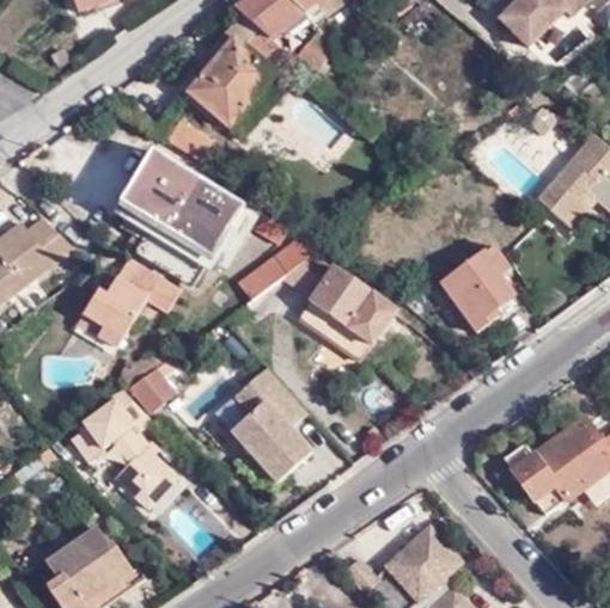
[(73,0),(78,11),(105,0),(73,0)]
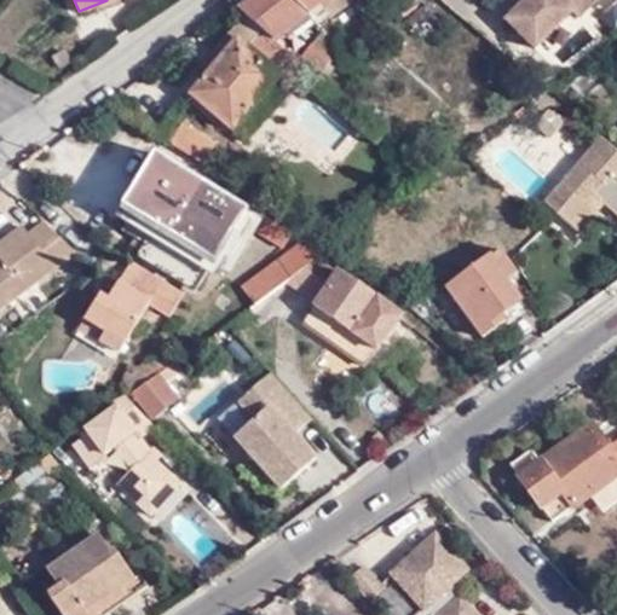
[(241,11),(274,39),(323,0),(248,0),(238,9),(241,11)]
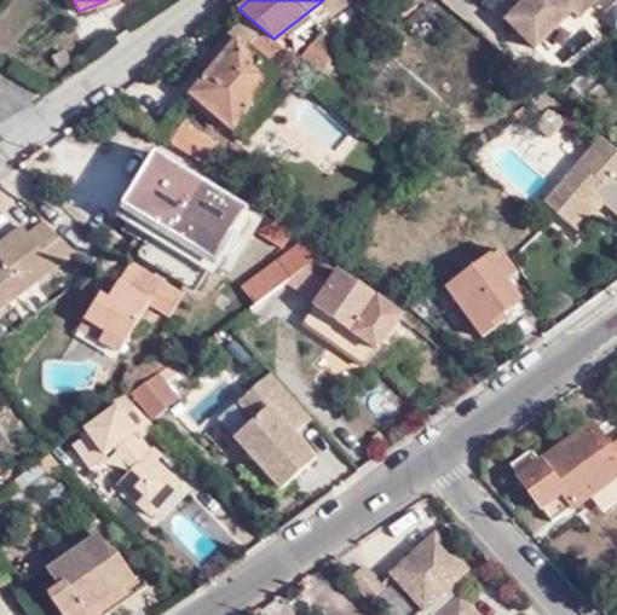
[(420,0),(396,0),(405,12),(420,0)]
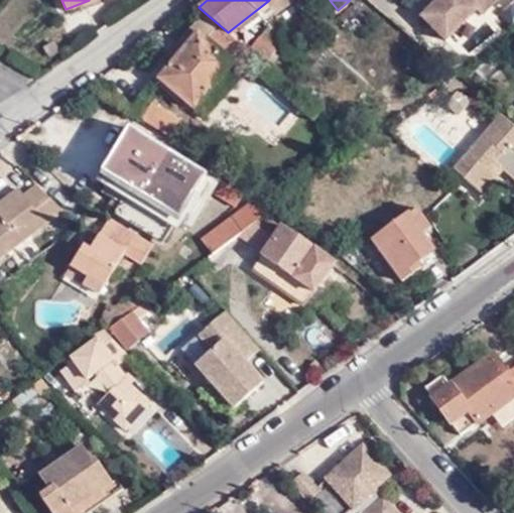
[(435,0),(423,13),(446,36),(477,5),(482,10),(491,0),(435,0)]
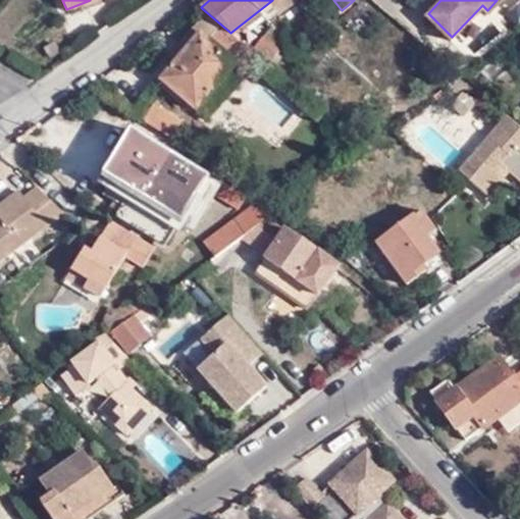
[(228,58),(243,43),(230,33),(203,9),(173,45),(183,52),(175,61),(159,80),(195,110),(234,62),(228,58)]
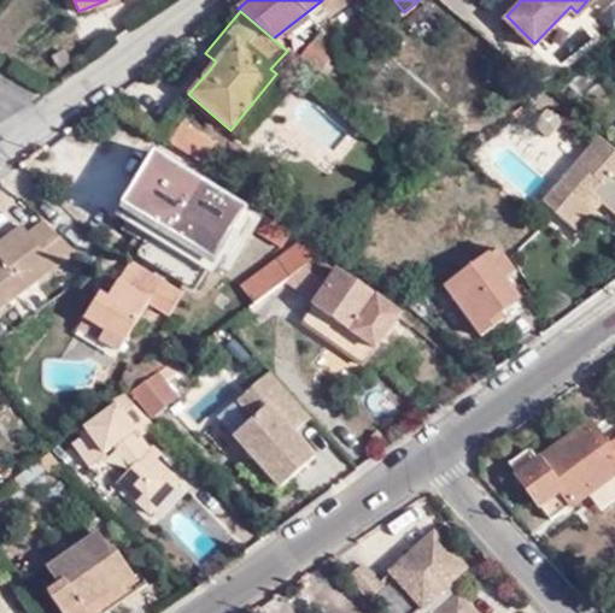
[(328,57),(309,41),(298,53),(316,70),(328,57)]
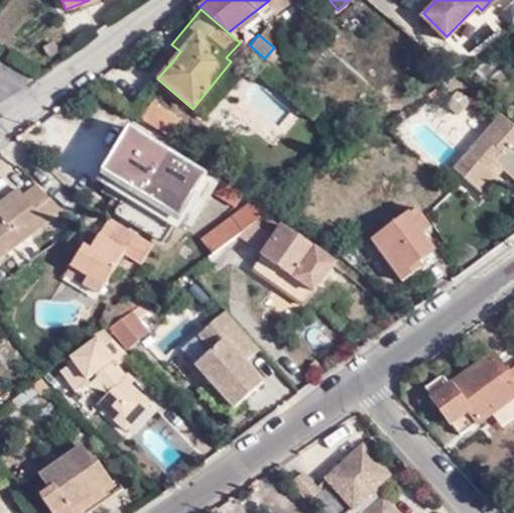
[(165,53),(173,60),(180,51),(171,44),(165,53)]
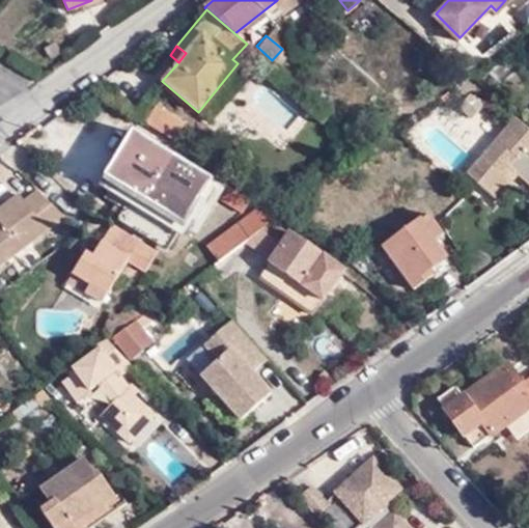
[(528,129),(513,115),(464,170),(494,196),(507,181),(501,175),(509,167),(516,173),(528,185),(528,129)]
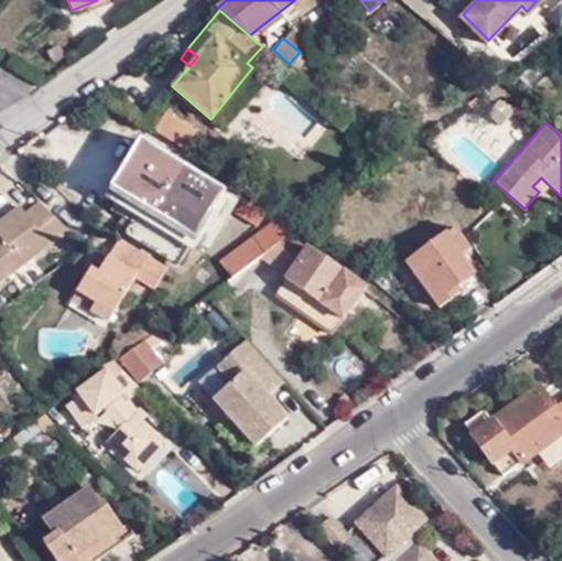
[(224,193),(231,179),(144,126),(103,194),(109,198),(105,207),(117,214),(123,218),(119,227),(181,262),(218,205),(222,206),(217,214),(223,216),(233,198),(224,193)]
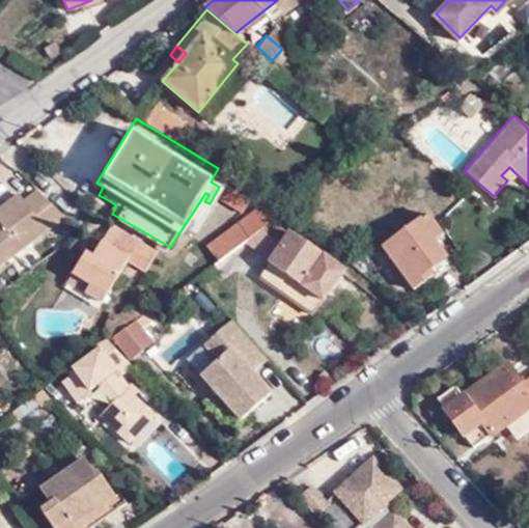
[(507,181),(516,173),(509,167),(501,175),(507,181)]
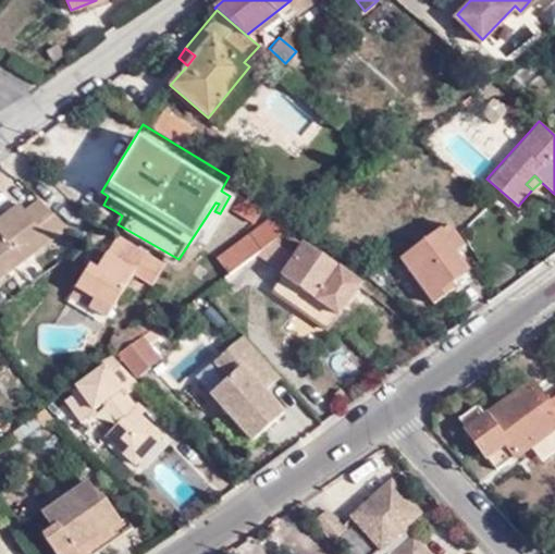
[(271,216),(275,212),(249,193),(236,212),(250,221),(259,208),(271,216)]
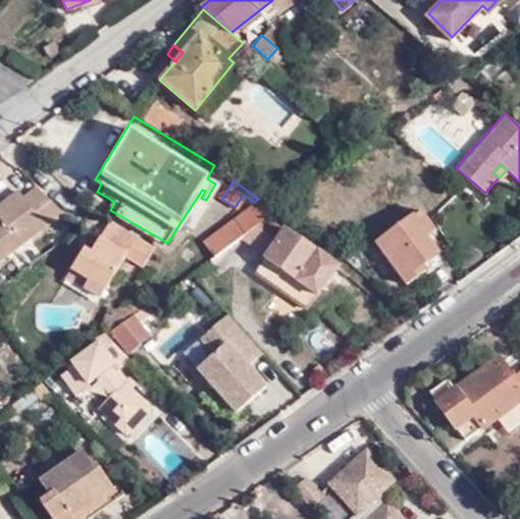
[(0,257),(61,211),(36,187),(21,197),(17,192),(0,204),(0,257)]
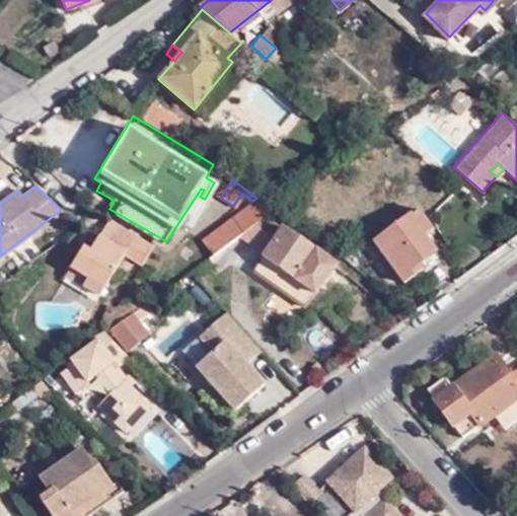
[(114,201),(107,197),(103,205),(109,209),(114,201)]
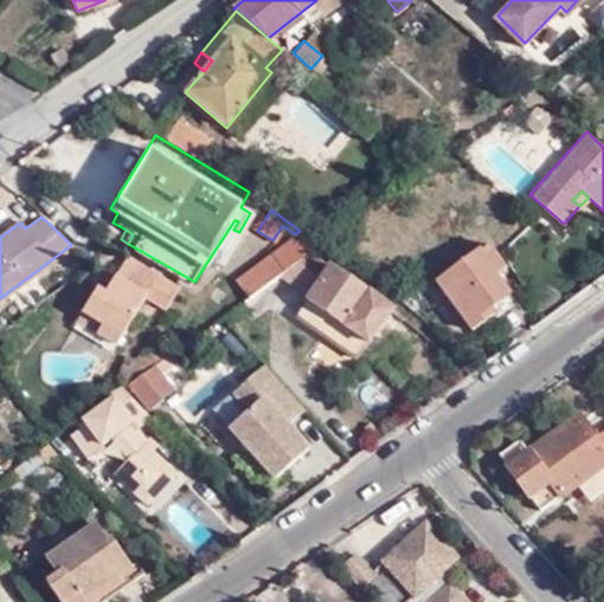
[(249,295),(287,266),(301,256),(286,238),(236,278),(249,295)]
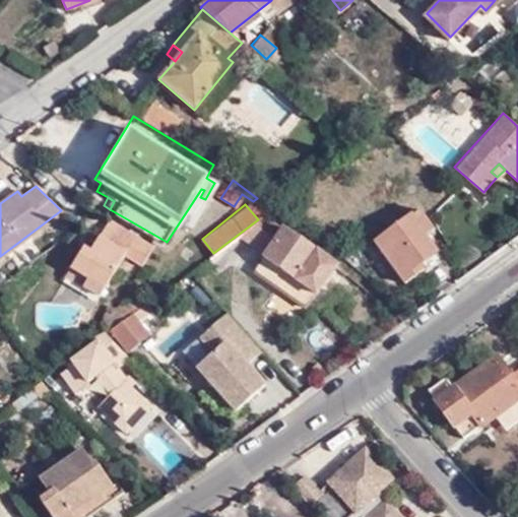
[(415,230),(427,222),(416,208),(374,241),(400,279),(434,253),(423,239),(415,230)]
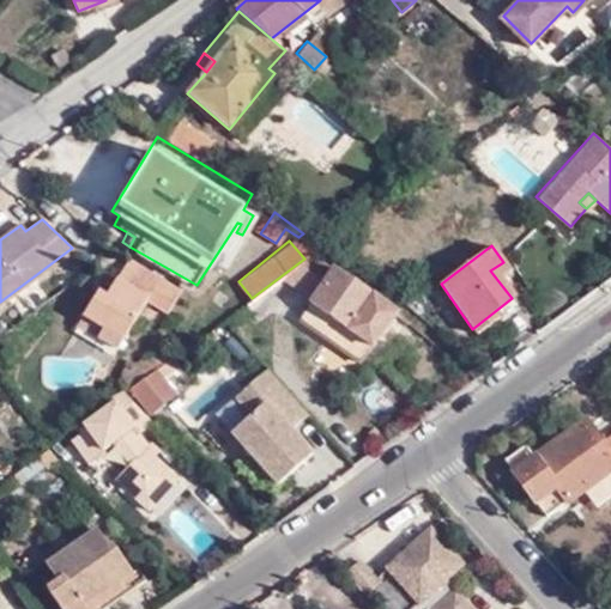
[(361,363),(398,311),(313,253),(304,259),(290,269),(302,284),(313,274),(326,282),(302,320),(361,363)]
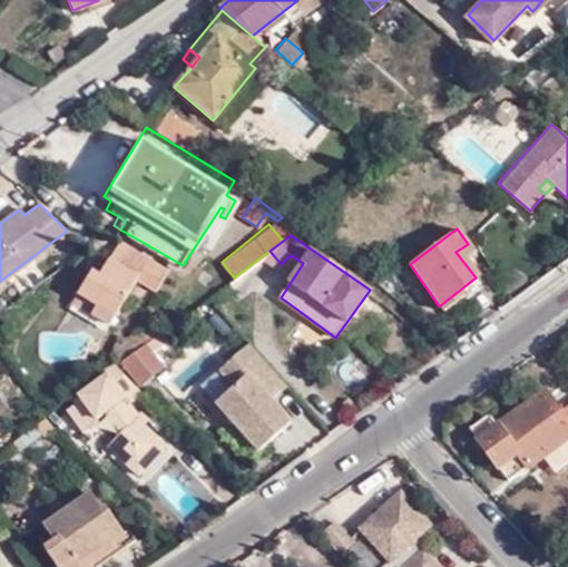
[(133,281),(154,293),(167,271),(119,242),(107,261),(97,275),(91,272),(89,270),(69,301),(89,313),(96,304),(111,314),(133,281)]
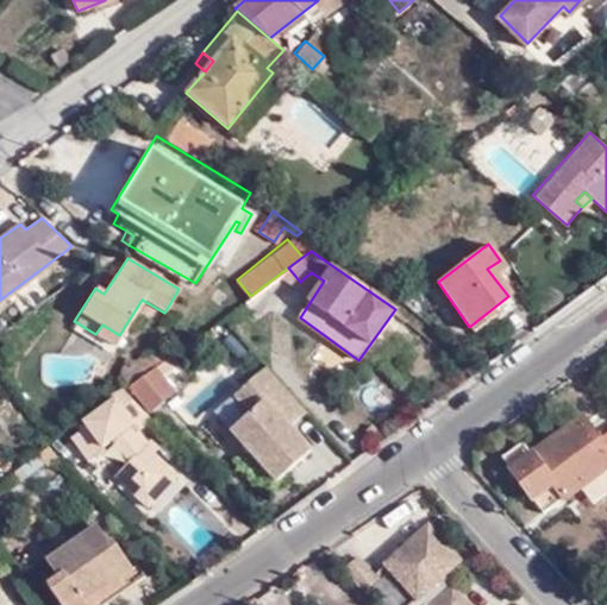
[(507,270),(500,260),(487,269),(495,279),(507,270)]
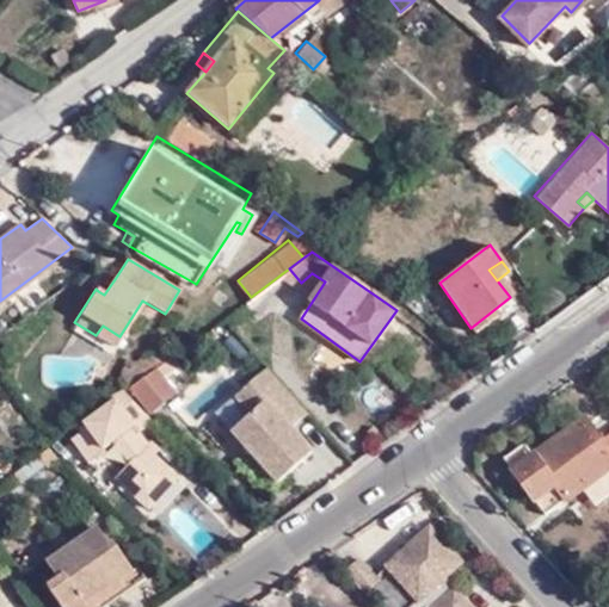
[(104,295),(115,279),(109,276),(98,291),(104,295)]
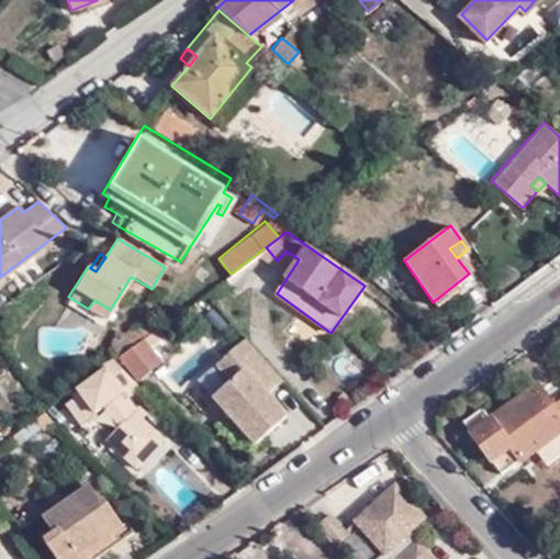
[(104,320),(110,310),(94,300),(88,309),(104,320)]
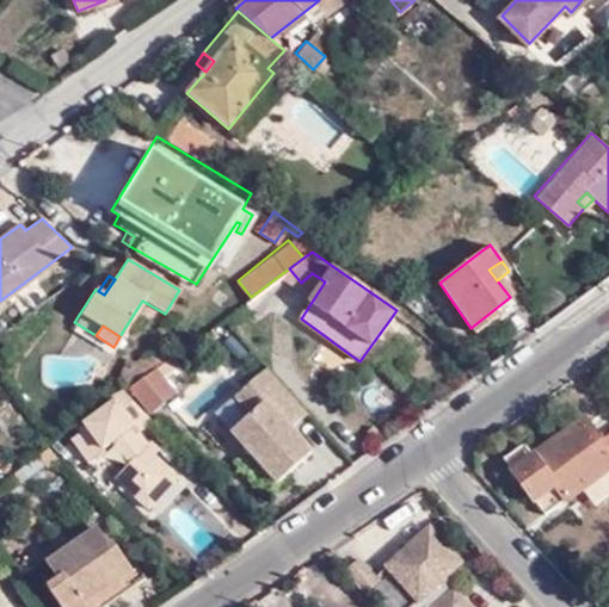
[(135,363),(143,376),(167,359),(155,347),(135,363)]
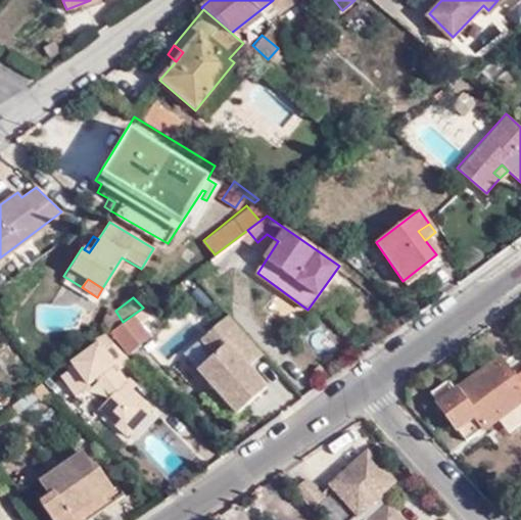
[(123,322),(111,331),(129,352),(150,335),(141,323),(155,312),(148,303),(143,308),(123,322)]
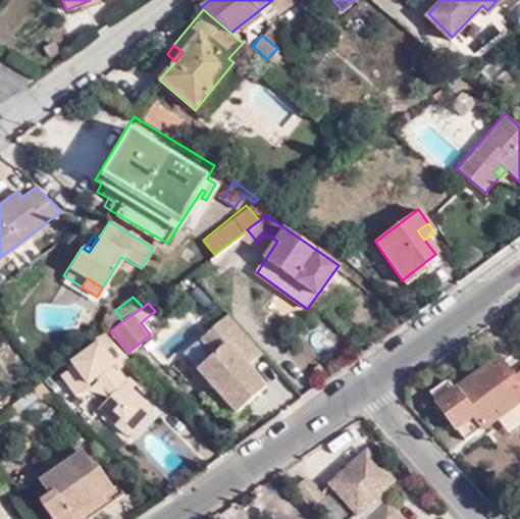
[(247,367),(262,353),(227,314),(201,339),(213,354),(198,369),(237,413),(262,392),(248,376),(251,372),(247,367)]
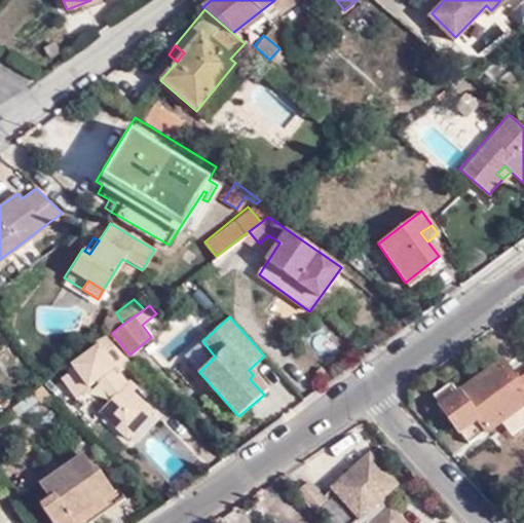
[(128,361),(104,337),(96,337),(89,342),(94,347),(65,369),(65,370),(54,378),(72,401),(86,389),(85,388),(92,382),(109,398),(120,408),(108,421),(124,437),(150,411),(124,385),(125,383),(116,371),(128,361)]
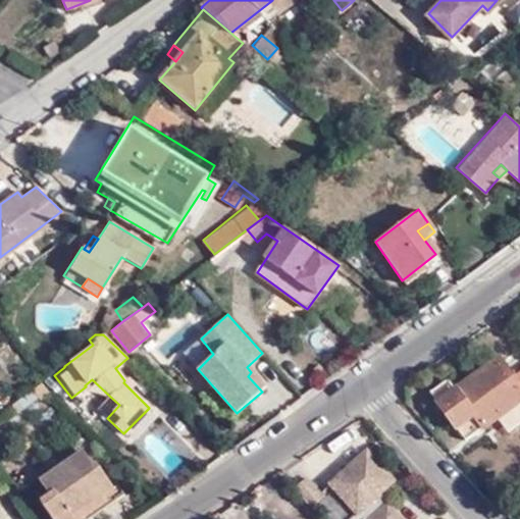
[(519,370),(514,375),(498,355),(457,390),(450,380),(431,394),(468,440),(519,399),(519,370)]
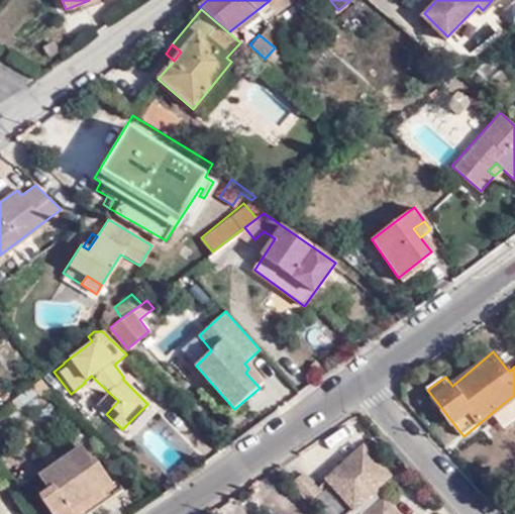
[(263,385),(248,369),(245,373),(260,388),(263,385)]
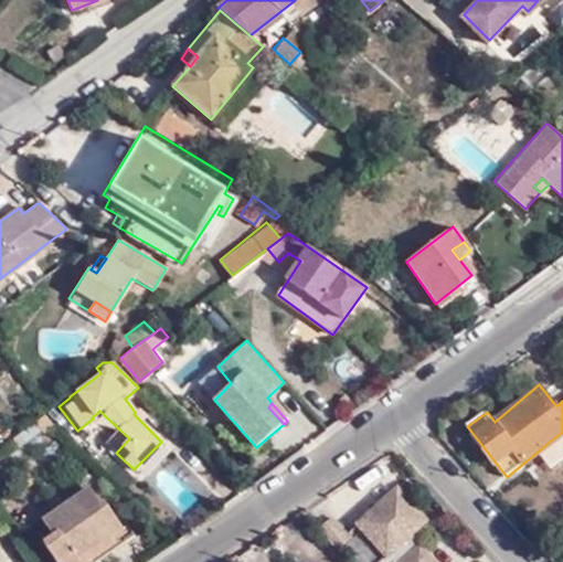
[(105,441),(116,453),(129,438),(117,427),(105,441)]
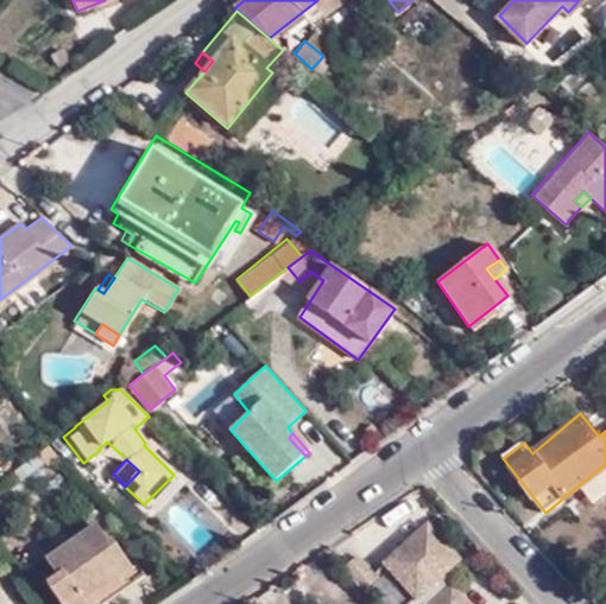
[(430,572),(439,565),(454,552),(423,516),(382,553),(412,589),(404,596),(411,603),(472,603),(449,578),(441,584),(430,572)]
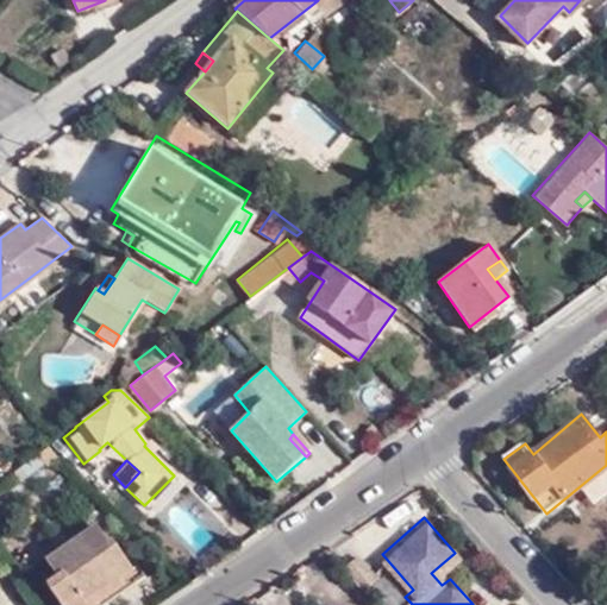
[(125,579),(137,571),(116,539),(112,541),(100,523),(48,558),(60,574),(49,583),(63,604),(98,604),(129,585),(125,579)]
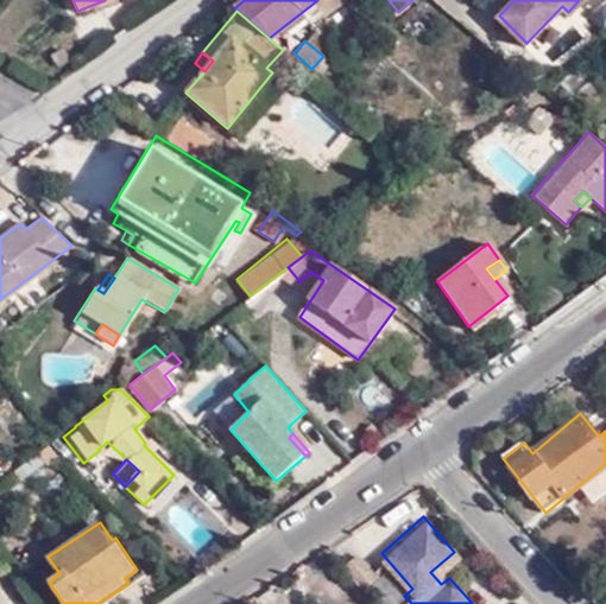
[(354,547),(339,561),(359,584),(374,571),(354,547)]
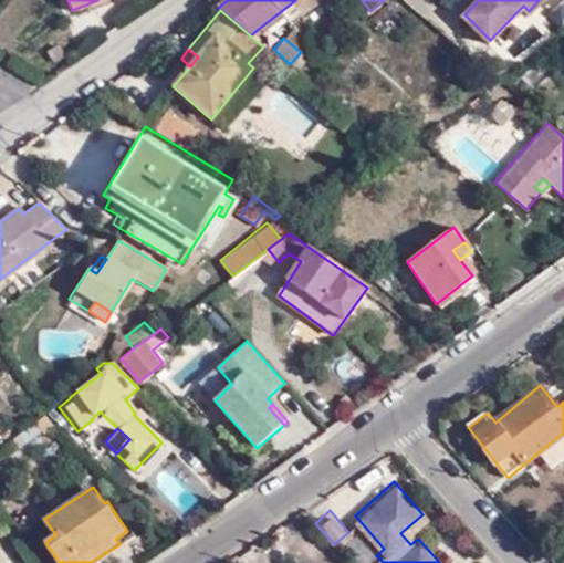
[(418,539),(408,527),(400,533),(410,544),(418,539)]
